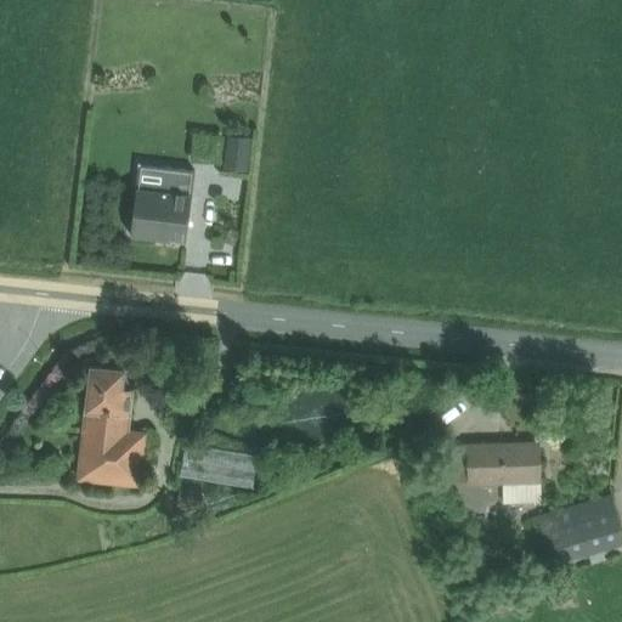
[(131,233),(188,241),(197,171),(139,164),(131,233)]
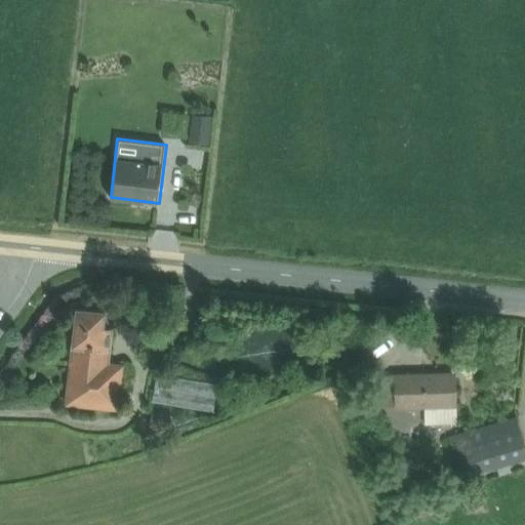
[(14,359),(53,301),(43,294),(4,352),(14,359)]
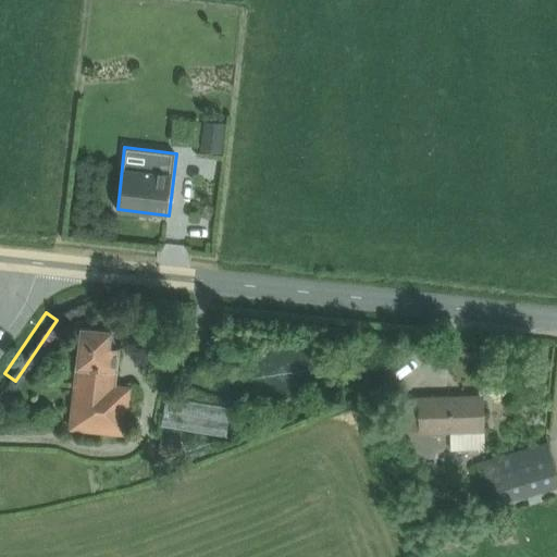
[(78,326),(71,430),(128,434),(133,386),(118,385),(120,351),(112,351),(113,330),(78,326)]
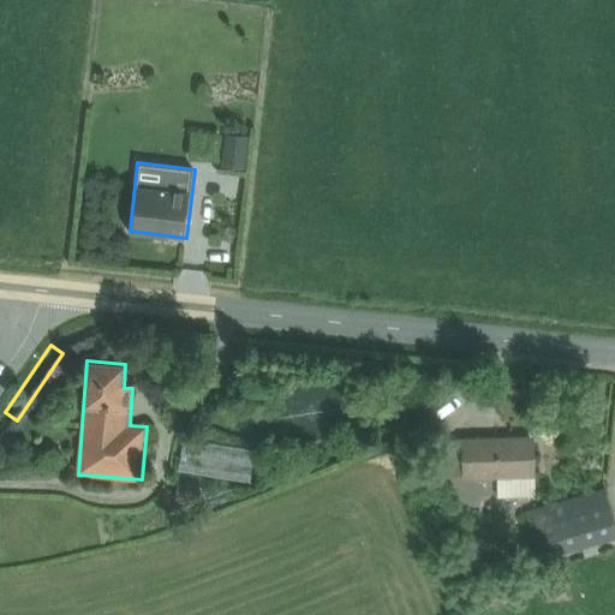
[(523,435),(455,435),(455,476),(523,476),(523,435)]
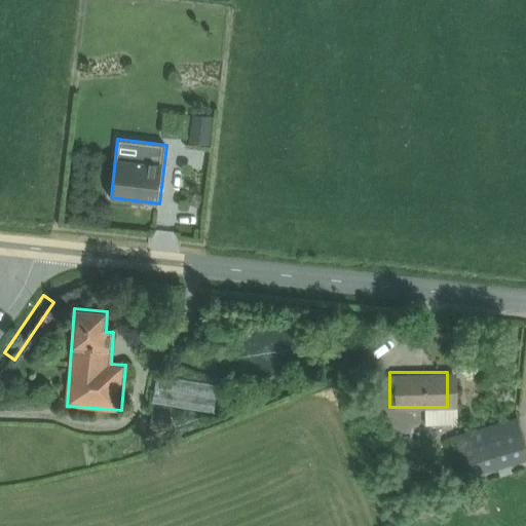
[(187,392),(189,383),(152,374),(149,387),(145,386),(143,396),(203,410),(207,398),(187,392)]
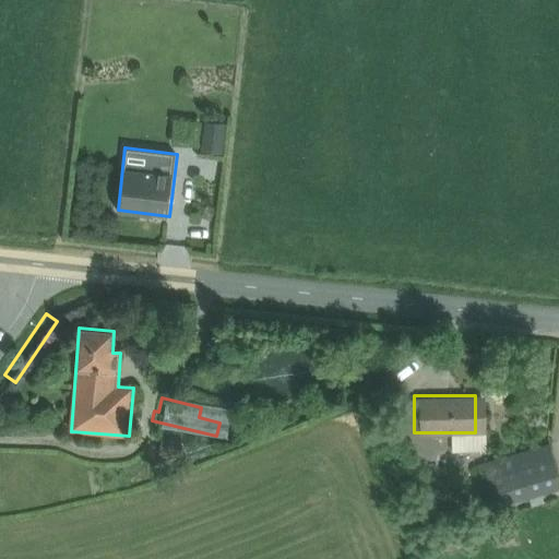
[(558,471),(551,445),(478,467),(494,516),(558,496),(558,471)]
